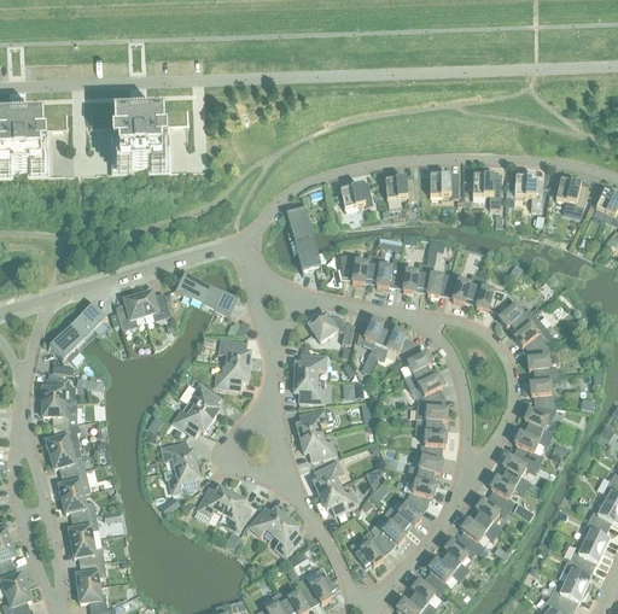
[(150,165),(162,164),(161,145),(165,145),(165,146),(167,146),(167,134),(164,134),(163,118),(164,118),(164,117),(147,117),(147,118),(149,118),(149,123),(129,123),(129,120),(130,120),(130,118),(114,118),(114,120),(115,120),(115,135),(112,135),(114,148),(115,148),(114,146),(118,146),(120,167),(132,165),(132,169),(150,169),(150,165)]
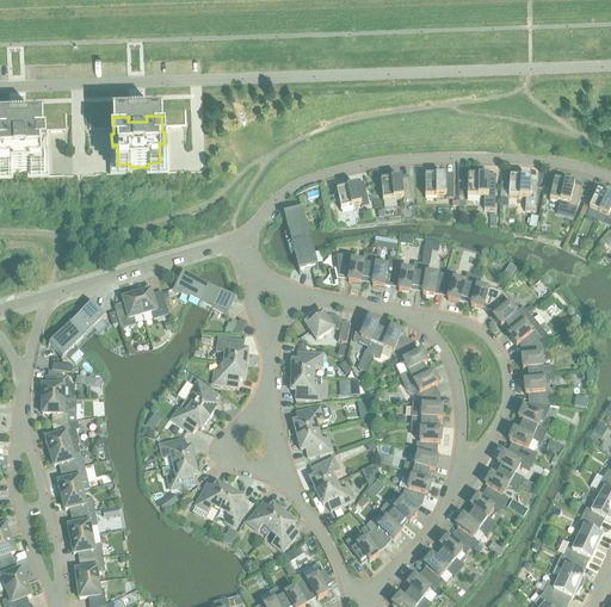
[(28,125),(10,127),(10,122),(11,122),(10,121),(0,121),(0,167),(11,168),(11,172),(29,171),(29,167),(41,167),(39,148),(44,147),(44,149),(45,149),(45,136),(43,136),(42,121),(43,121),(43,119),(26,121),(26,122),(28,122),(28,125)]
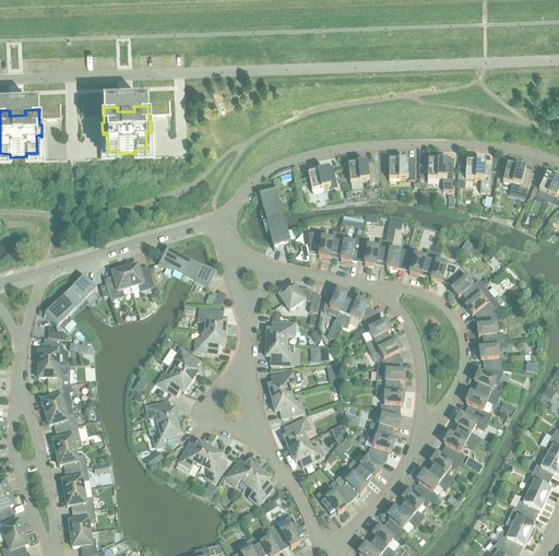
[(389,161),(389,178),(407,178),(407,180),(415,180),(415,162),(407,162),(407,160),(389,161)]
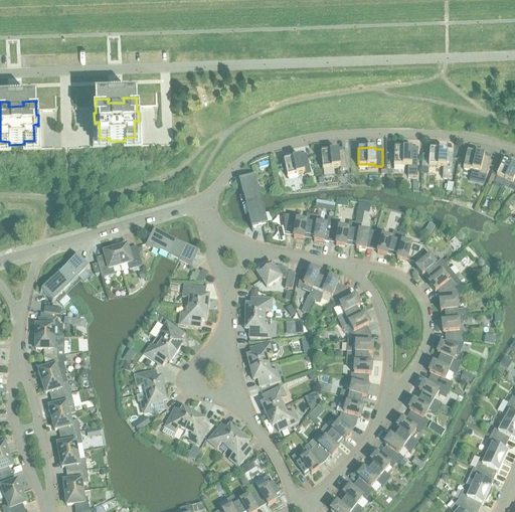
[(389,151),(388,157),(393,157),(393,164),(407,164),(407,174),(417,175),(418,150),(411,150),(411,148),(394,147),(394,152),(389,151)]
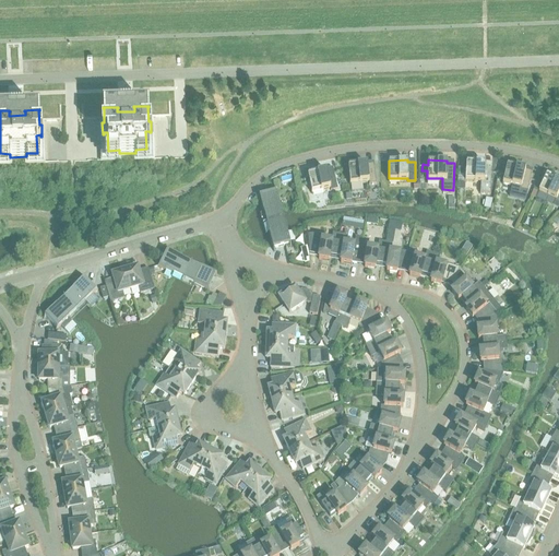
[(466,161),(465,178),(480,179),(480,191),(490,191),(492,164),(485,164),(485,162),(466,161)]
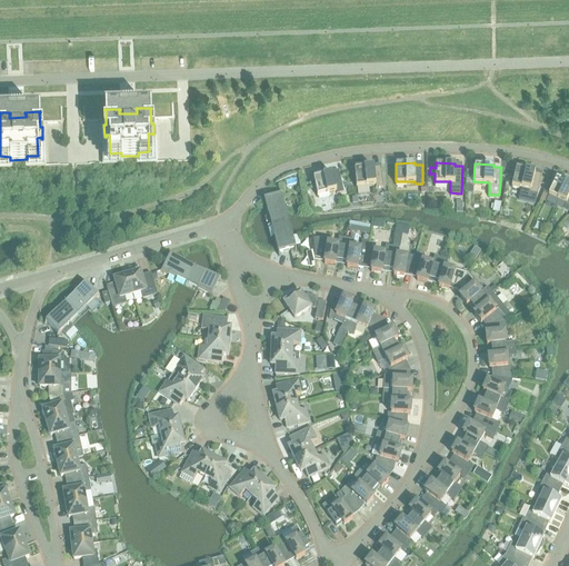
[(355,167),(356,185),(376,184),(376,186),(382,185),(381,167),(373,167),(373,165),(355,167)]
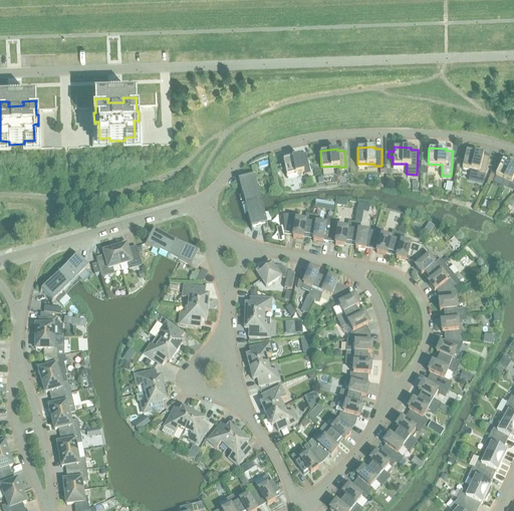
[(466,150),(462,166),(473,169),(479,171),(477,179),(483,181),(485,174),(489,158),(483,156),(483,154),(466,150)]
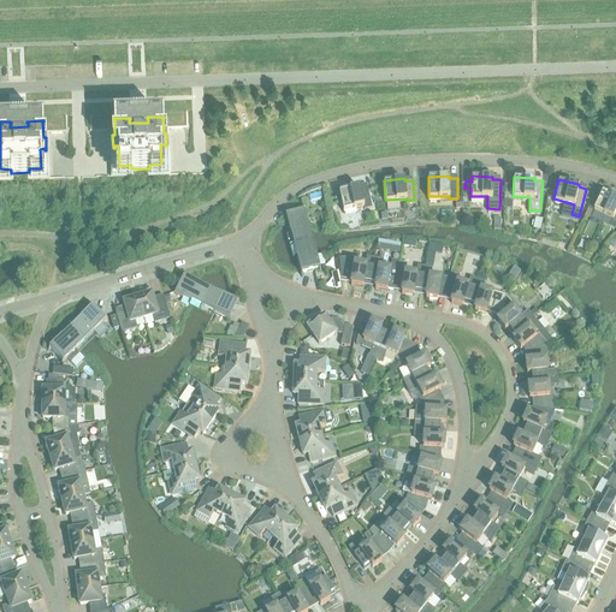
[(339,190),(343,209),(363,205),(365,207),(372,206),(367,186),(360,188),(360,185),(339,190)]
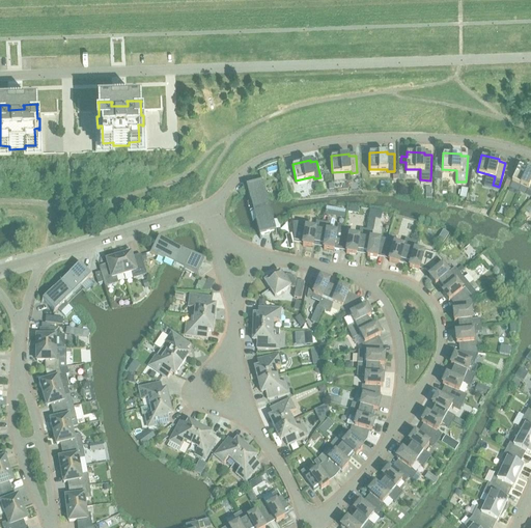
[(511,179),(528,188),(527,189),(530,191),(530,169),(519,164),(511,179)]
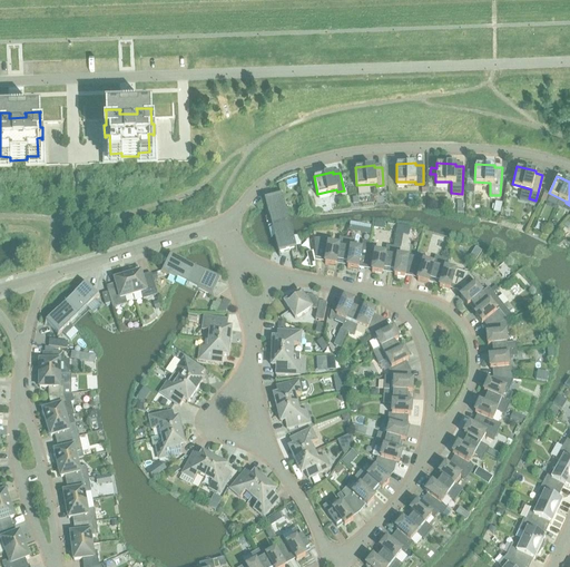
[(282,194),(265,198),(272,225),(290,221),(282,194)]
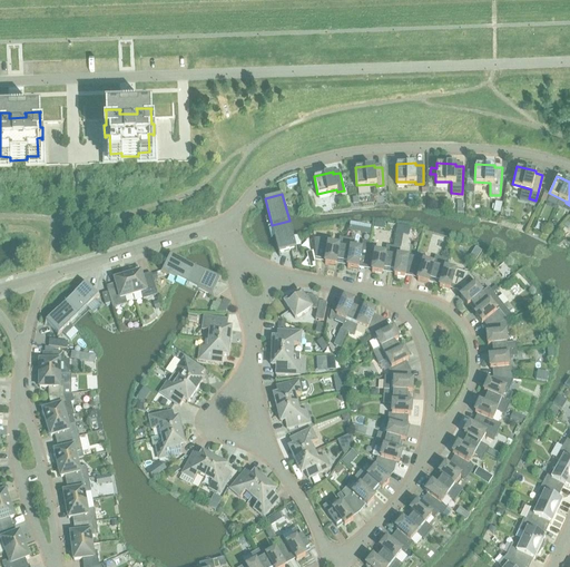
[(278,251),(296,246),(290,221),(272,225),(278,251)]
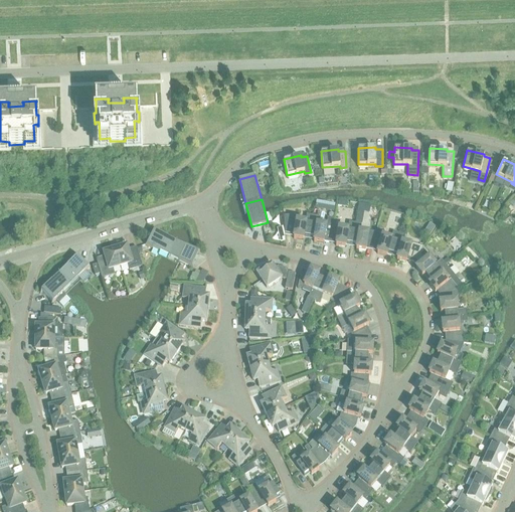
[(304,234),(309,235),(313,213),(307,212),(305,221),(298,220),(297,213),(284,214),(285,231),(294,232),(294,236),(303,238),(304,234)]
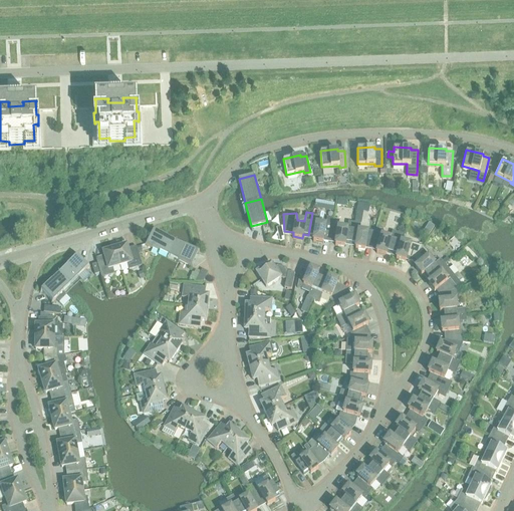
[(323,235),(329,236),(332,223),(331,222),(326,221),(325,221),(325,224),(316,223),(318,215),(312,213),(308,235),(314,236),(313,240),(322,241),(323,235)]
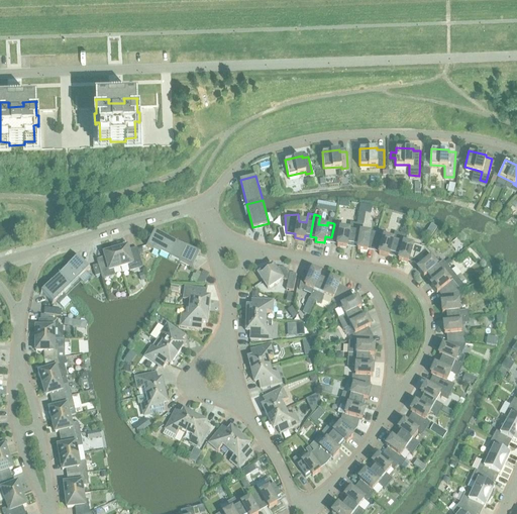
[(347,242),(352,243),(356,222),(350,221),(348,229),(340,228),(340,225),(334,224),(331,237),(338,238),(337,244),(346,246),(347,242)]
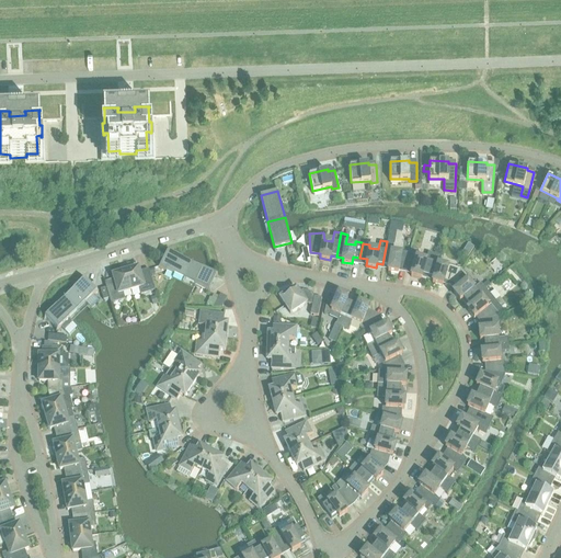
[(399,264),(407,266),(410,251),(401,250),(401,253),(392,251),(393,242),(387,241),(382,264),(389,265),(388,270),(398,271),(399,264)]
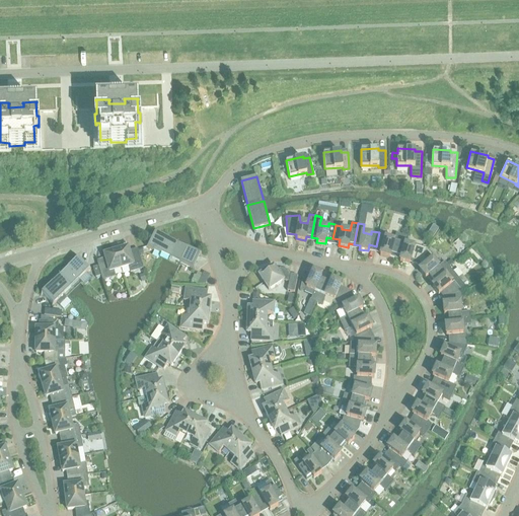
[(200,252),(155,231),(148,246),(193,268),(200,252)]
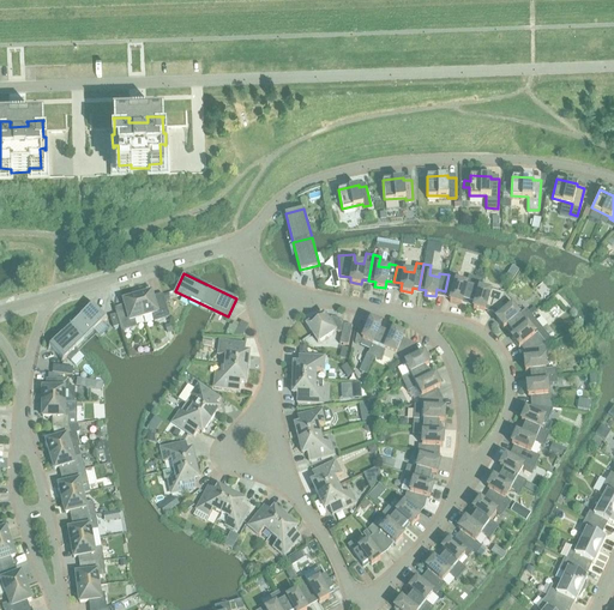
[(462,299),(468,301),(476,276),(469,273),(465,284),(456,281),(457,277),(449,275),(445,291),(452,293),(450,300),(461,303),(462,299)]
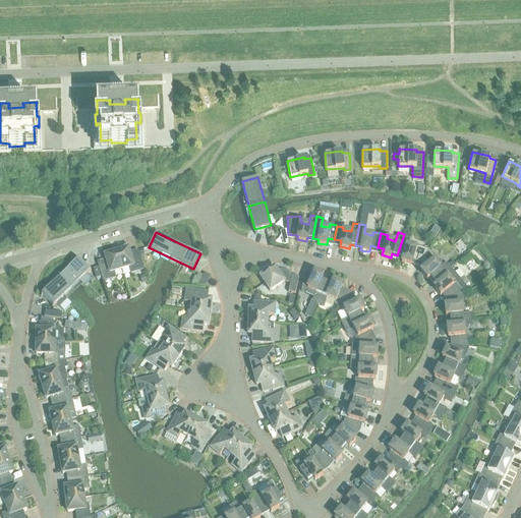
[(412,257),(420,260),(428,247),(416,244),(415,247),(407,244),(410,236),(404,234),(397,255),(403,256),(402,261),(411,264),(412,257)]
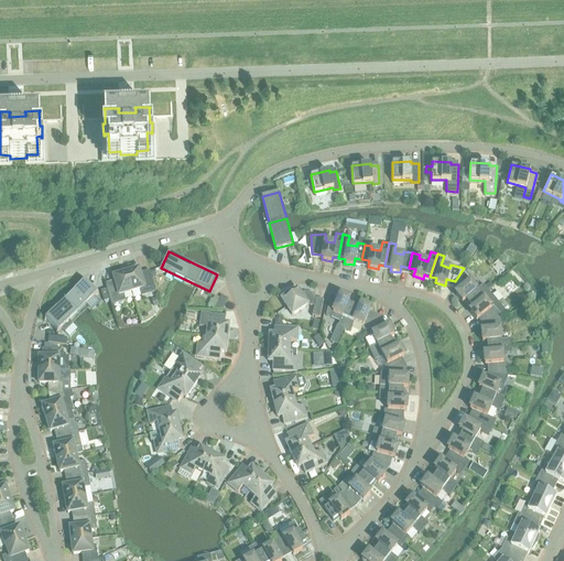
[(139,267),(126,271),(131,290),(140,288),(142,294),(155,290),(150,268),(140,271),(139,267)]
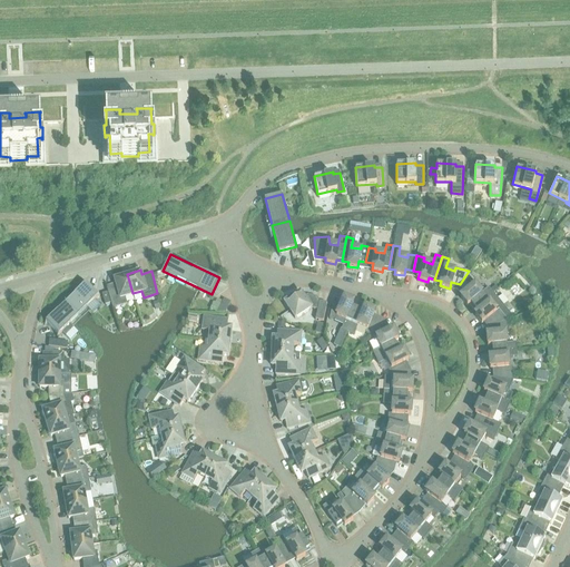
[(470,301),(474,305),(493,291),(489,285),(483,289),(484,289),(481,291),(475,284),(478,282),(469,271),(460,284),(465,292),(460,295),(467,304),(470,301)]
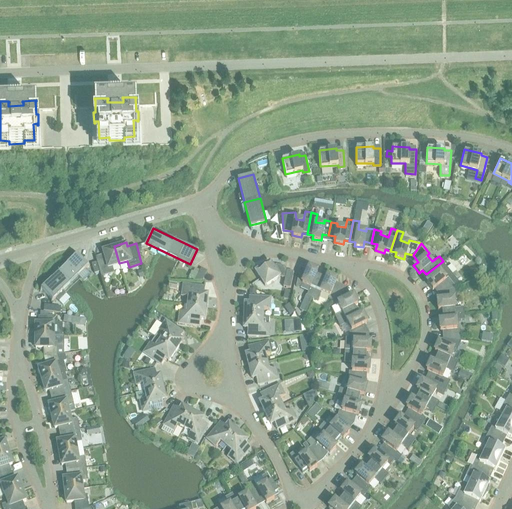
[(97,260),(98,266),(101,275),(114,271),(112,265),(119,263),(114,246),(103,249),(104,253),(95,255),(97,260)]
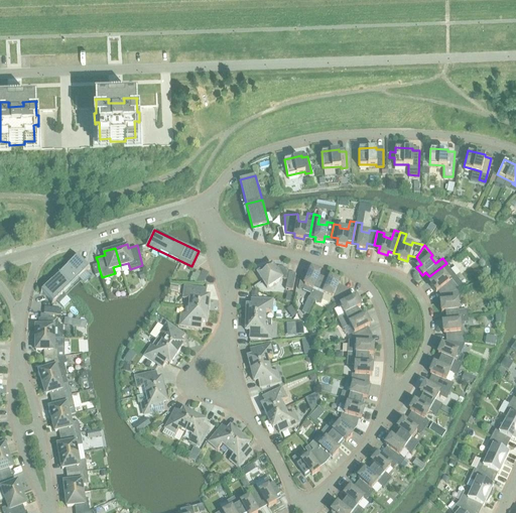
[(77,255),(42,289),(53,301),(89,267),(77,255)]
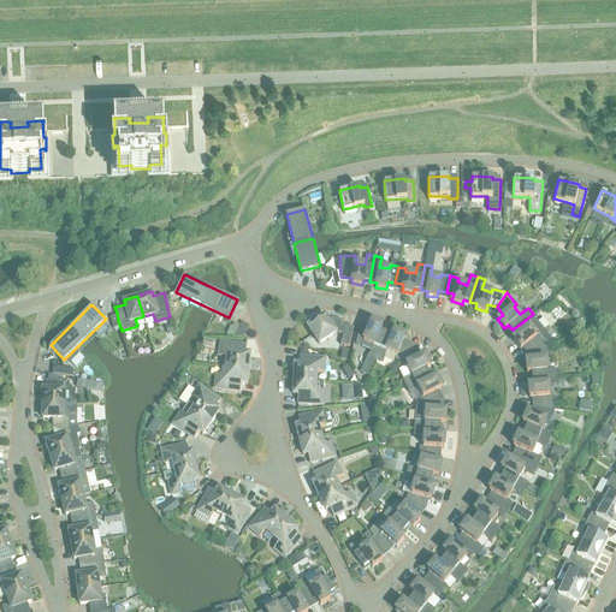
[(319,342),(336,331),(343,332),(341,343),(349,344),(353,325),(345,324),(342,319),(332,316),(329,319),(325,314),(308,325),(319,342)]
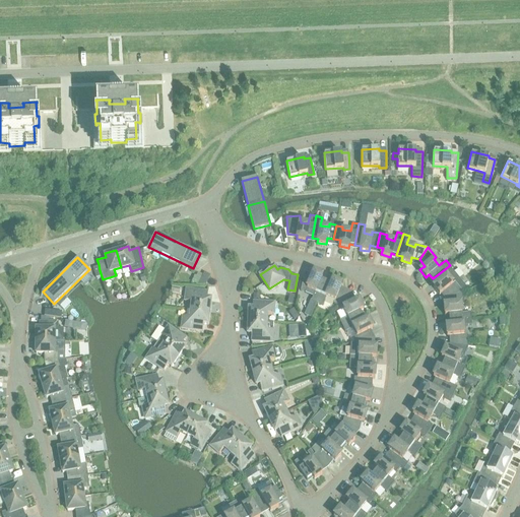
[(444,289),(449,296),(463,289),(461,287),(465,283),(450,265),(433,278),(436,283),(433,285),(439,293),(444,289)]
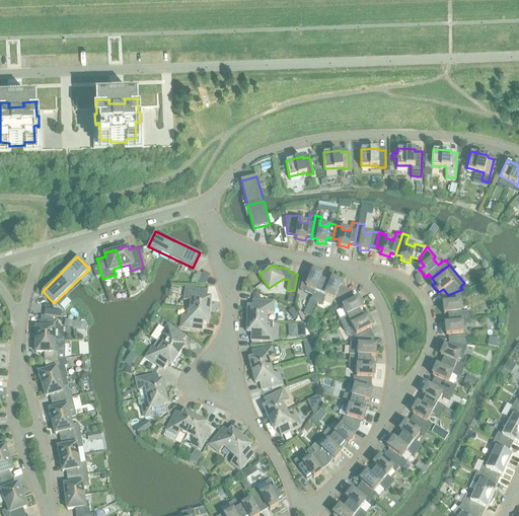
[(303,274),(300,288),(305,289),(304,290),(312,293),(310,299),(315,302),(316,300),(325,280),(320,278),(321,274),(313,271),(310,276),(303,274)]
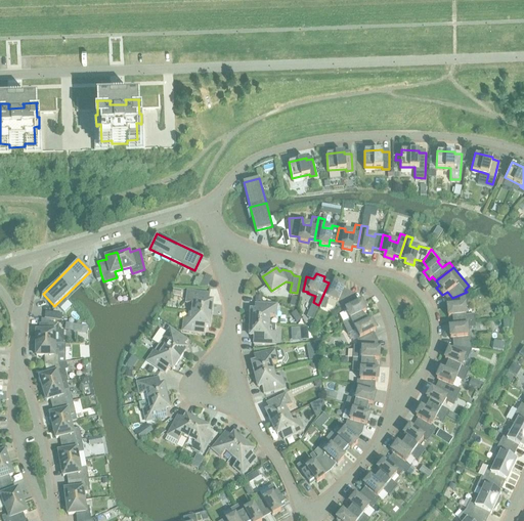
[(202,278),(197,275),(193,281),(199,285),(202,278)]
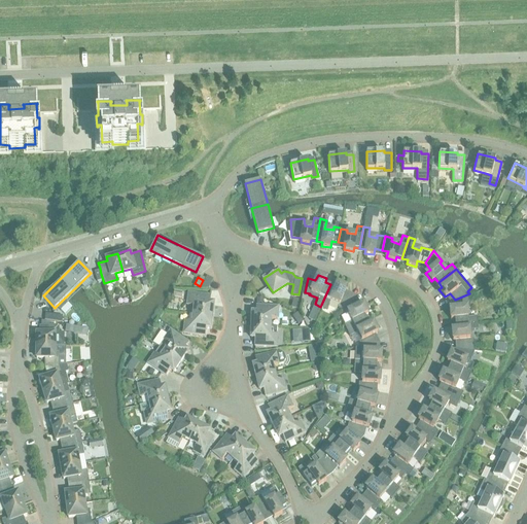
[(338,306),(343,308),(353,297),(344,292),(346,286),(337,283),(336,286),(330,284),(321,305),(327,307),(330,299),(339,303),(338,306)]
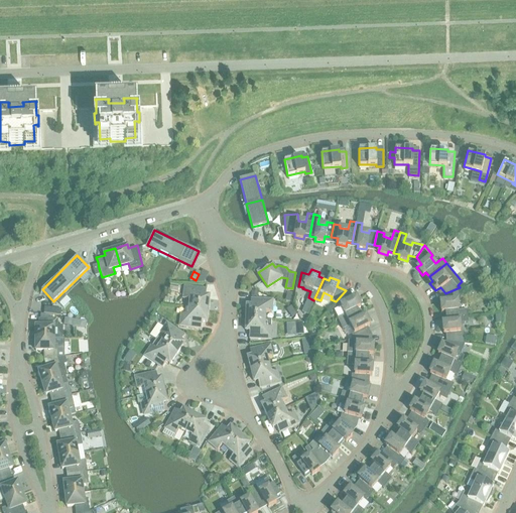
[(190,297),(189,305),(208,307),(209,295),(206,295),(207,288),(185,285),(183,297),(190,297)]
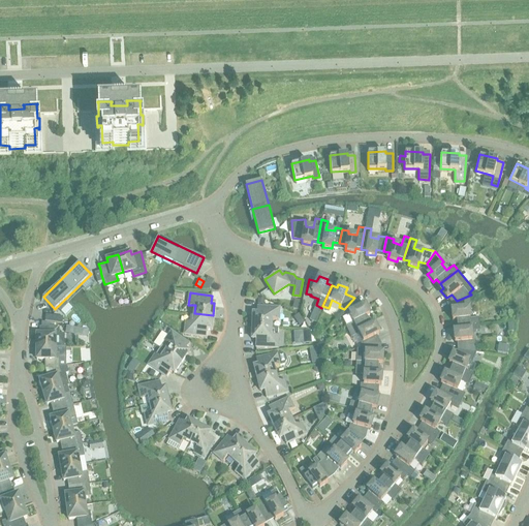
[(457,318),(457,325),(479,322),(478,316),(473,316),(470,316),(469,308),(472,308),(471,295),(457,301),(458,309),(452,309),(453,319),(457,318)]
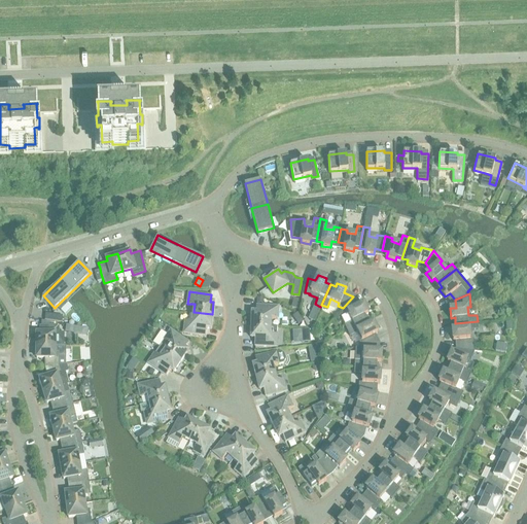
[(344,323),(347,328),(366,319),(364,314),(367,312),(363,303),(358,306),(353,297),(343,308),(345,313),(348,311),(352,319),(344,323)]
